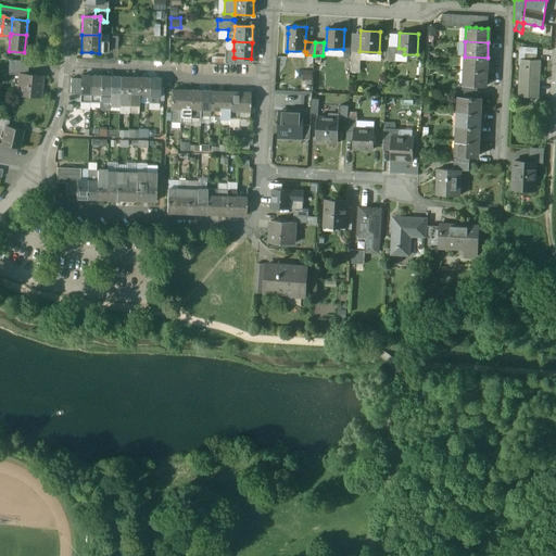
[(234,50),(225,49),(225,64),(234,64),(235,58),(234,58),(234,50)]
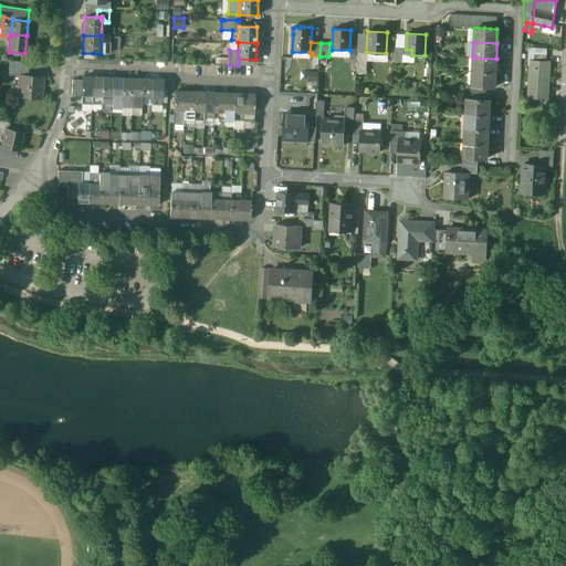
[(496,59),(473,58),(472,72),(495,73),(496,59)]
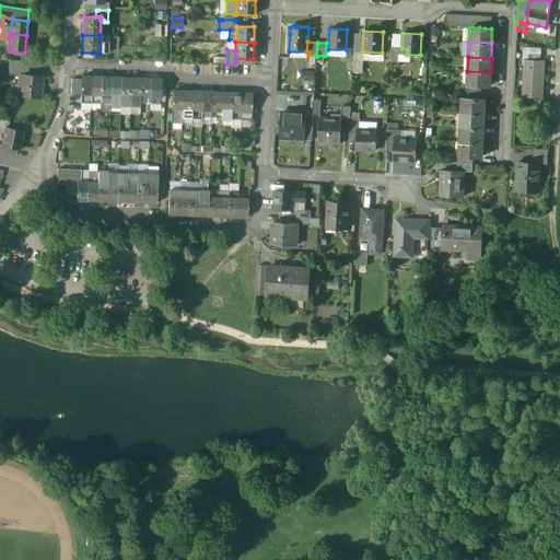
[(28,62),(9,60),(8,74),(19,74),(20,74),(27,74),(28,62)]
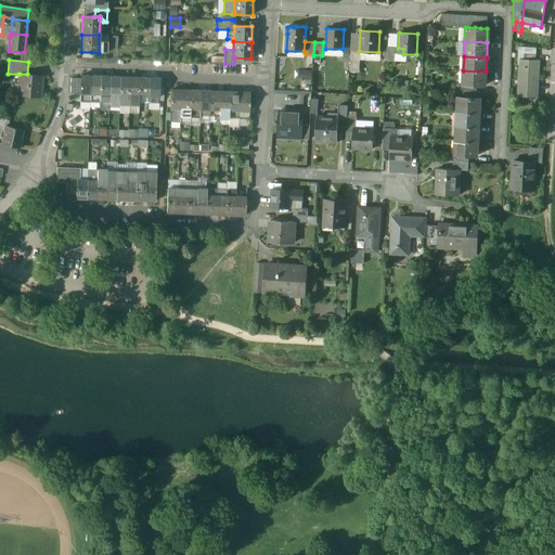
[(524,61),(520,61),(518,98),(537,99),(539,62),(536,62),(524,61)]
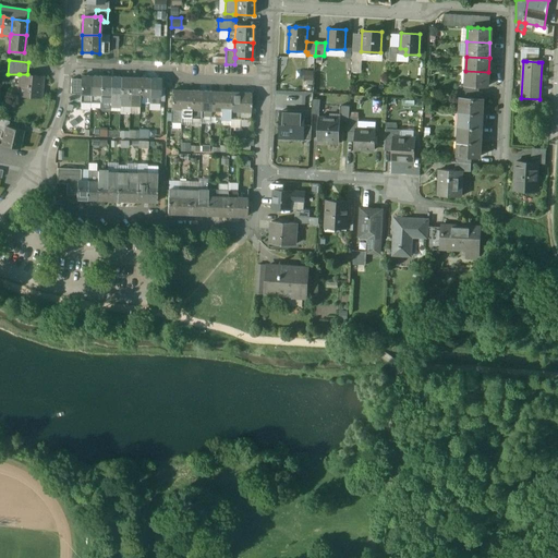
[(488,72),(465,71),(465,85),(478,85),(488,86),(488,72)]
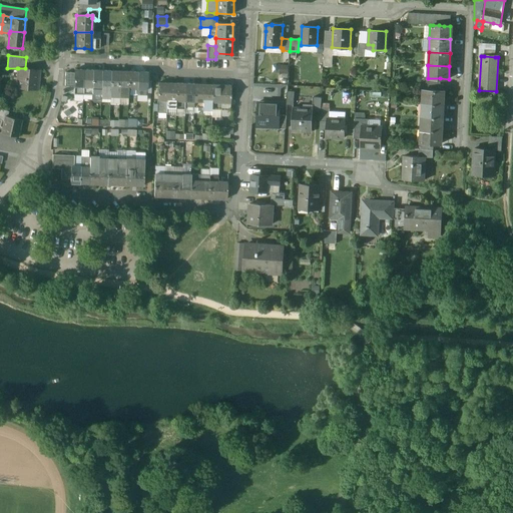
[(25,68),(18,68),(17,68),(15,87),(36,89),(39,70),(25,68)]
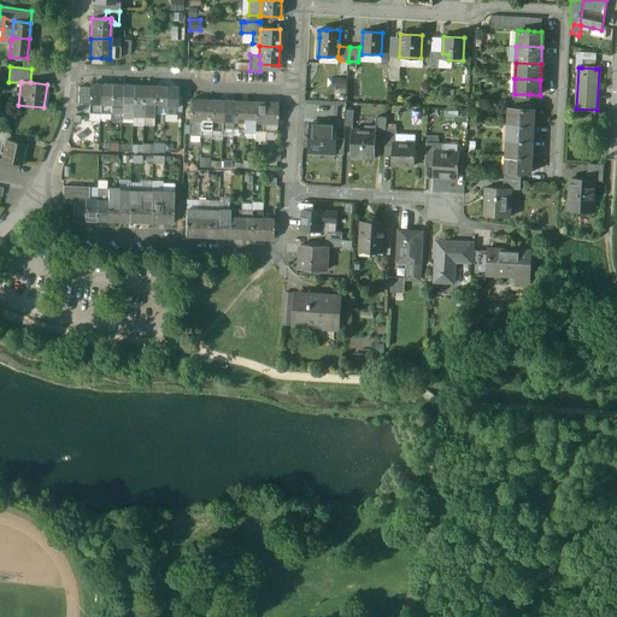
[(101,83),(89,83),(89,88),(89,104),(100,105),(101,83)]
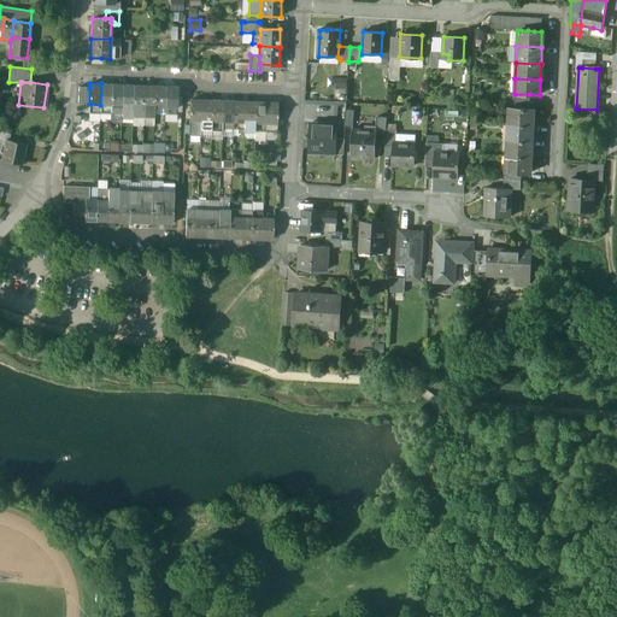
[(111,84),(101,83),(100,105),(111,105),(111,84)]
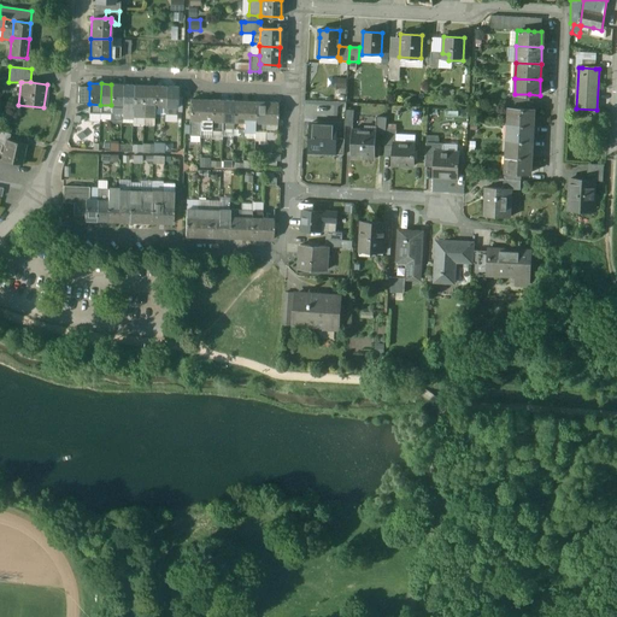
[(123,84),(111,84),(111,105),(122,105),(123,84)]
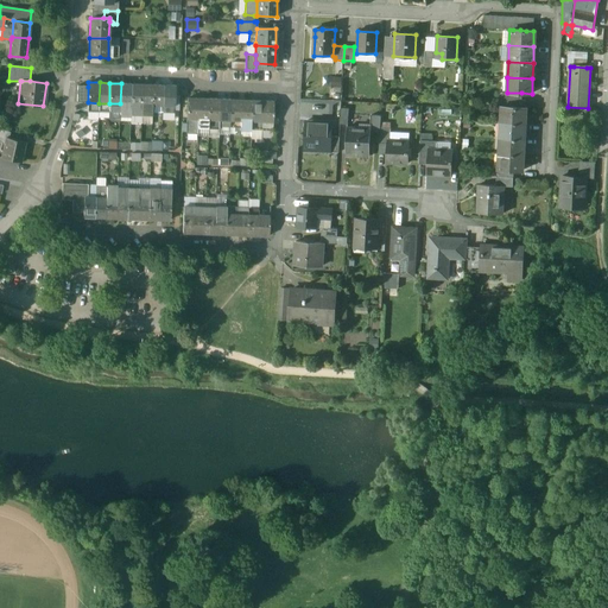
[(132,84),(121,83),(120,103),(122,103),(131,105),(132,84)]
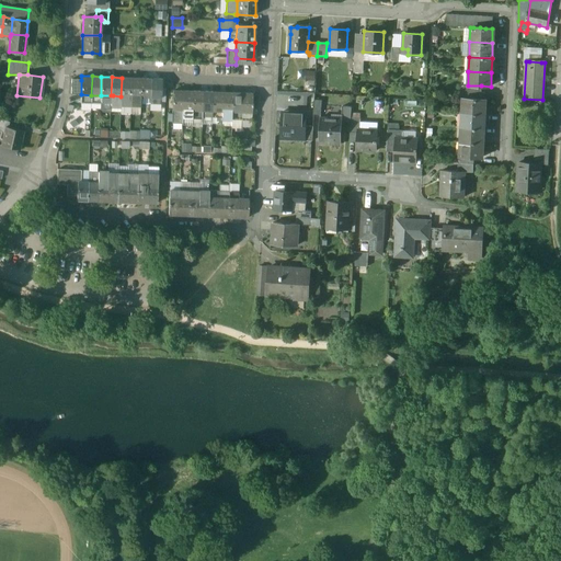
[(132,78),(122,78),(121,96),(130,96),(132,78)]
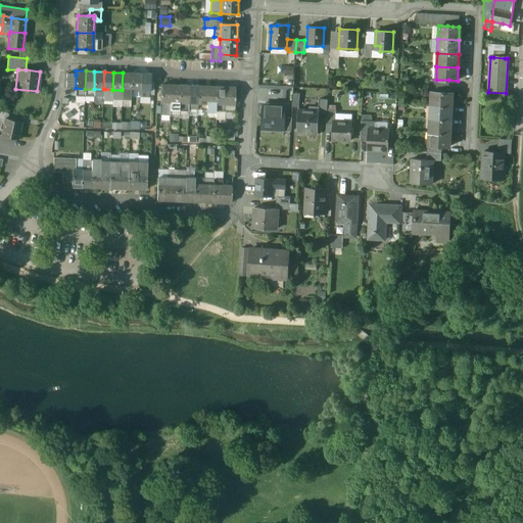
[(132,73),(123,73),(122,90),(131,90),(132,73)]
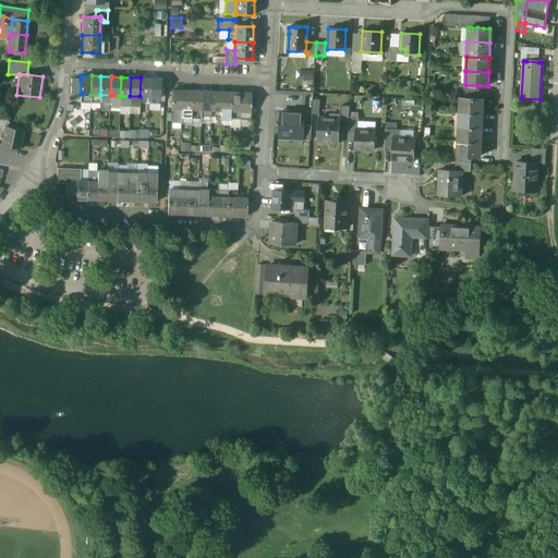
[(150,79),(141,77),(140,96),(149,97),(150,79)]
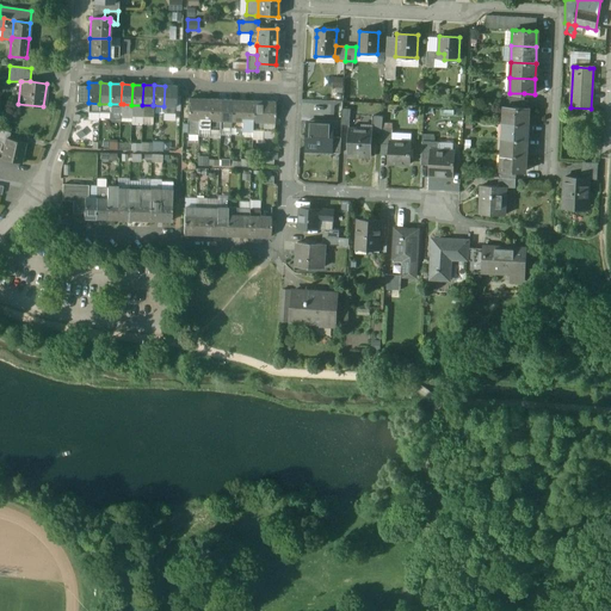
[(88,103),(88,87),(78,86),(78,103),(88,103)]
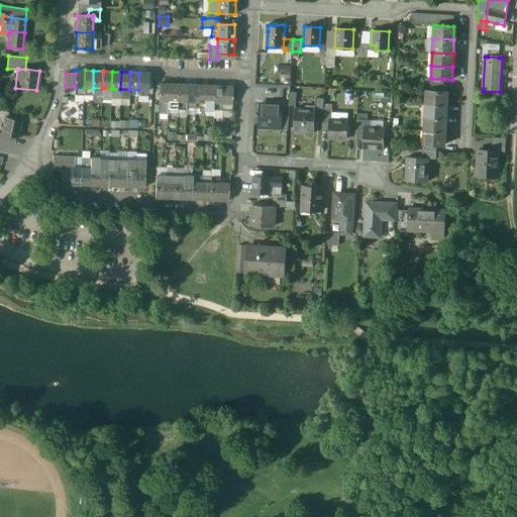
[(148,73),(139,73),(138,90),(148,90),(148,73)]
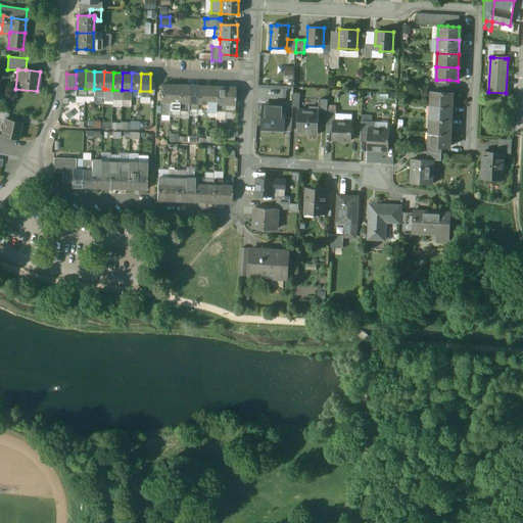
[(171,85),(160,84),(160,101),(170,101),(171,85)]
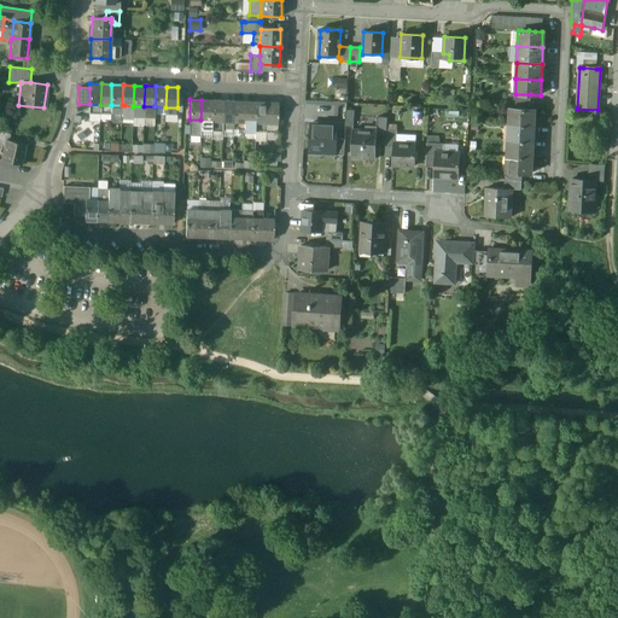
[(213,100),(202,100),(200,120),(213,121),(213,100)]
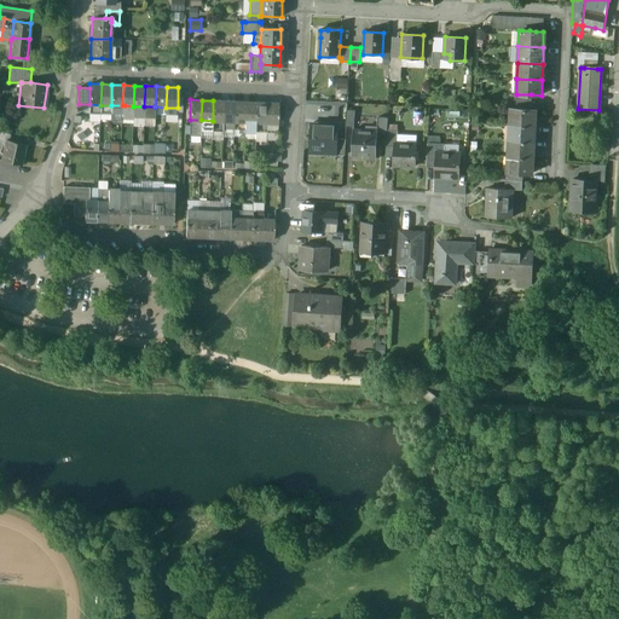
[(224,100),(213,100),(213,121),(223,121),(224,100)]
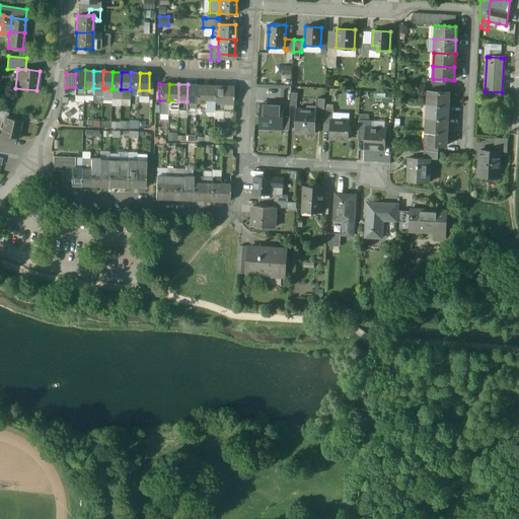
[(197,85),(188,84),(187,101),(190,101),(196,101),(197,85)]
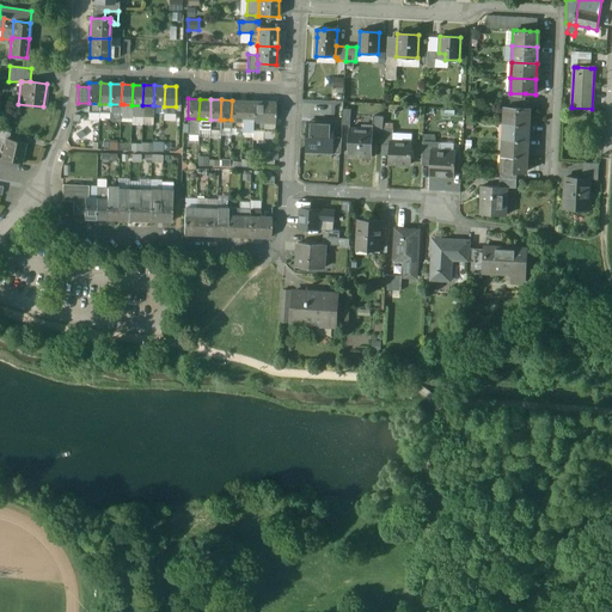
[(243,101),(232,101),(231,120),(239,121),(242,121),(243,101)]
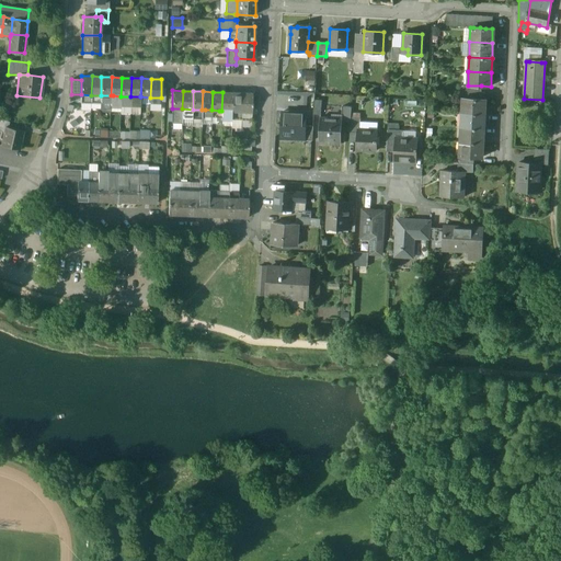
[(232,92),(222,92),(221,111),(225,111),(231,111),(232,92)]
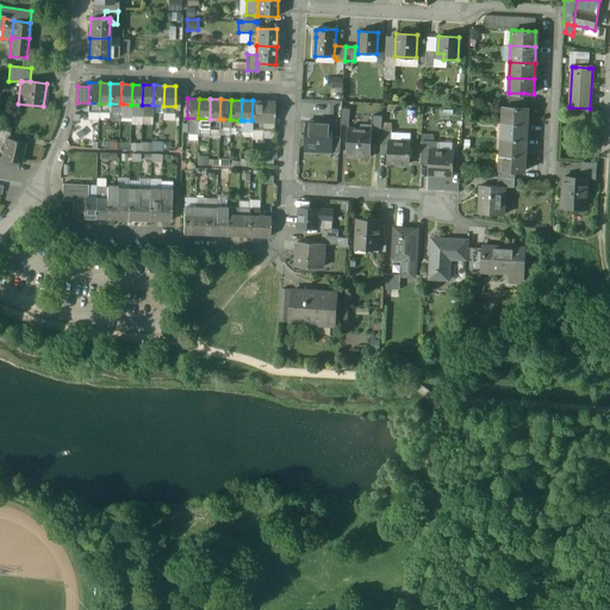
[(263,101),(253,100),(251,120),(262,120),(263,101)]
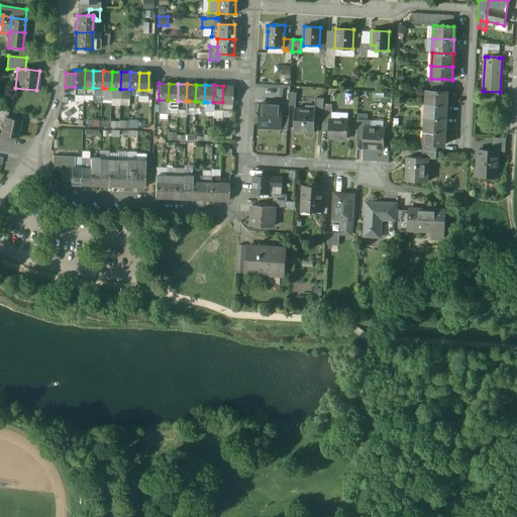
[(232,86),(223,86),(222,102),(232,103),(232,86)]
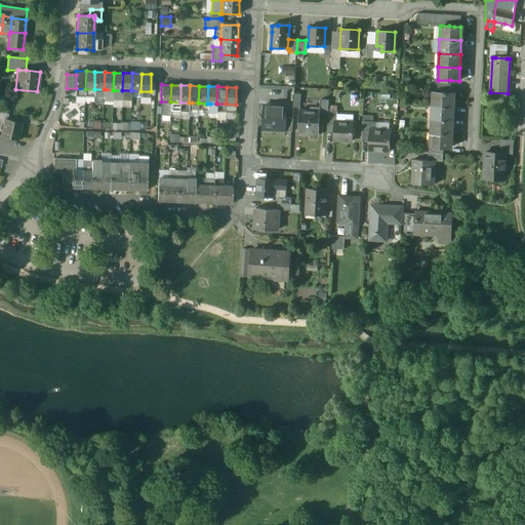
[(122,90),(113,90),(113,95),(113,98),(122,98),(122,90)]
